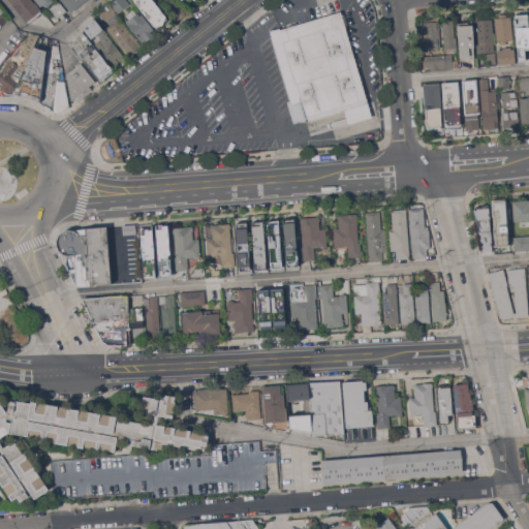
[(33,0),(35,2),(42,10),(41,10),(42,12),(29,23),(28,21),(27,22),(10,0),(33,0)]
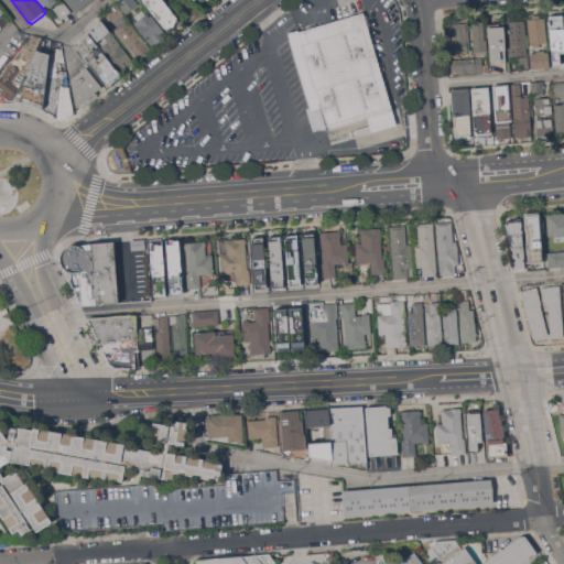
[(55,0),(35,0),(43,10),(55,0)]
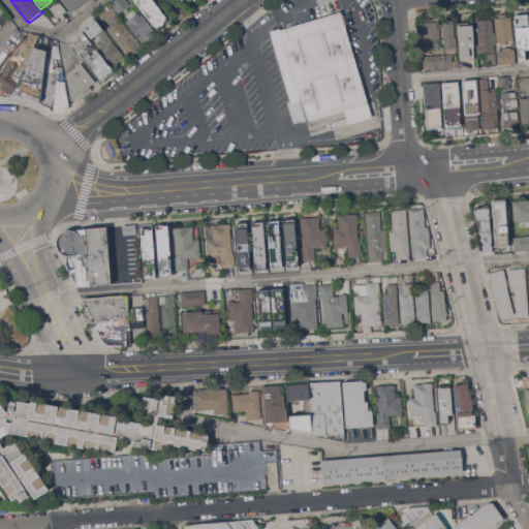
[(61,0),(86,0),(71,12),(61,0)]
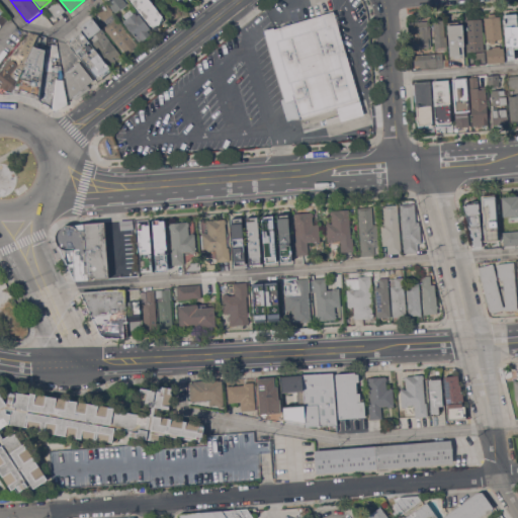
[(122,0),(126,5),(117,11),(115,10),(113,11),(107,3),(111,0),(122,0)]
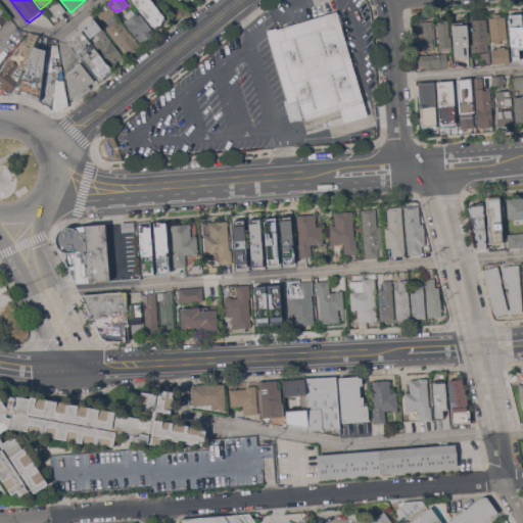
[(151,0),(165,18),(162,21),(161,24),(158,25),(155,28),(153,25),(152,26),(132,0),(151,0)]
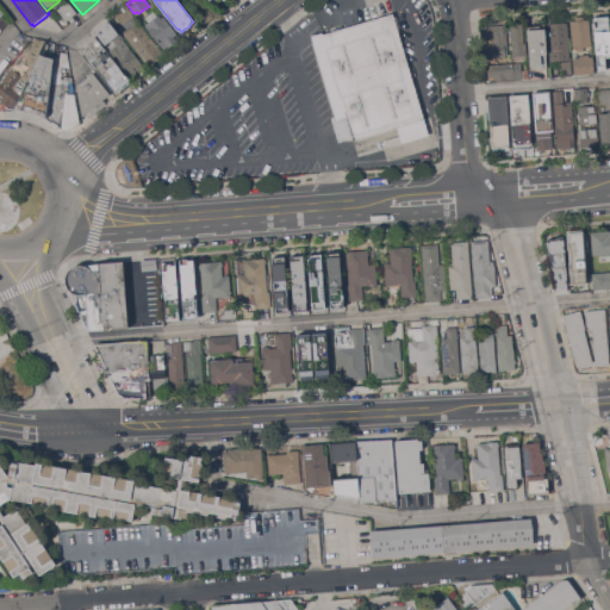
[(78,12),(67,20),(57,10),(68,1),(78,12)]
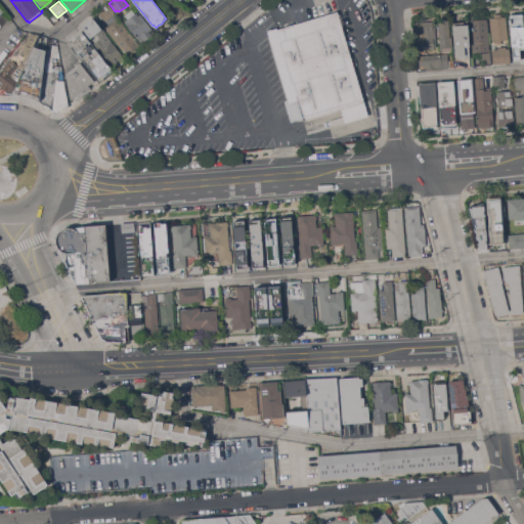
[(115,12),(116,13),(105,20),(104,19),(103,19),(97,10),(107,3),(108,3),(115,11),(115,12)]
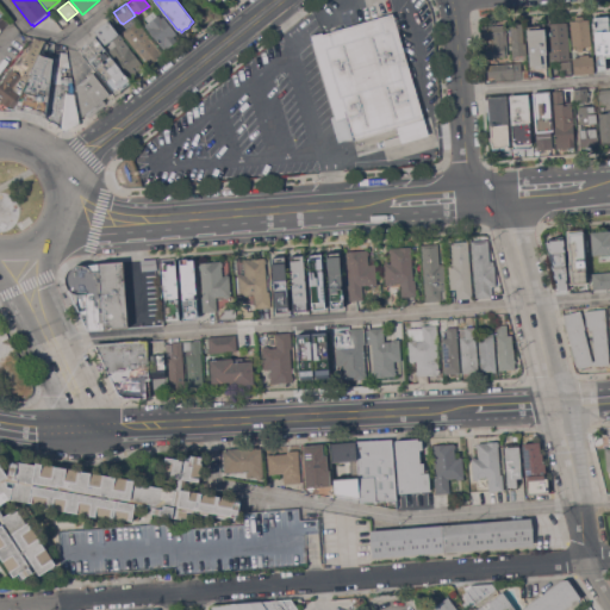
[(159,14),(162,18),(165,16),(178,33),(174,36),(178,41),(168,48),(166,43),(161,47),(145,25),(149,23),(145,18),(154,11),(157,16),(159,14)]
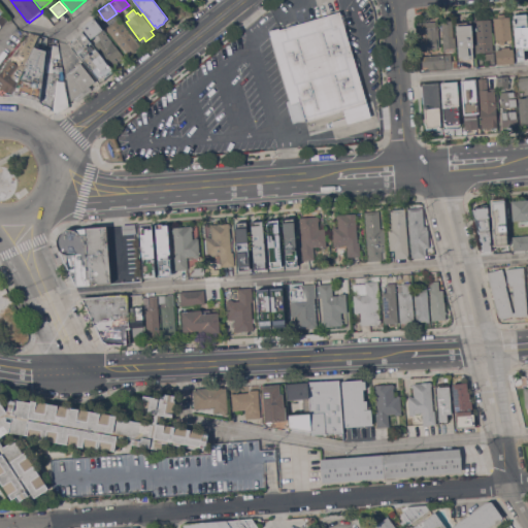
[(371,117),(349,124),(344,110),(306,122),(300,102),(292,104),(269,30),(279,28),(279,30),(340,11),(371,117)]
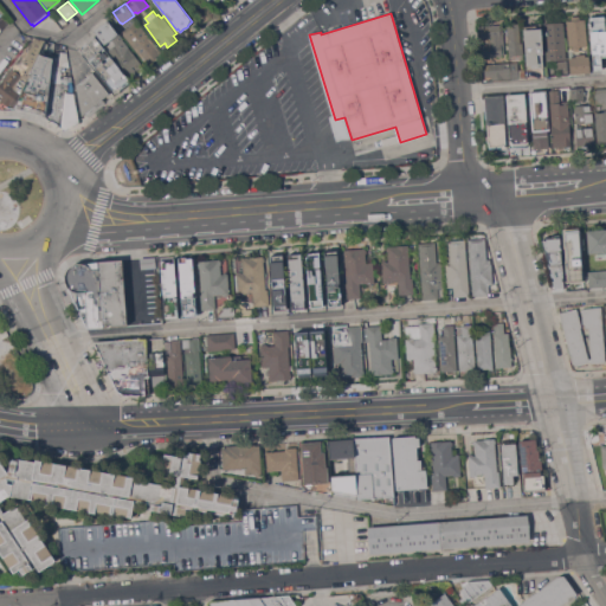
[(572,20),(571,17),(580,15),(580,19),(585,19),(588,46),(580,46),(580,49),(573,50),(573,46),(569,46),(566,20),(572,20)]
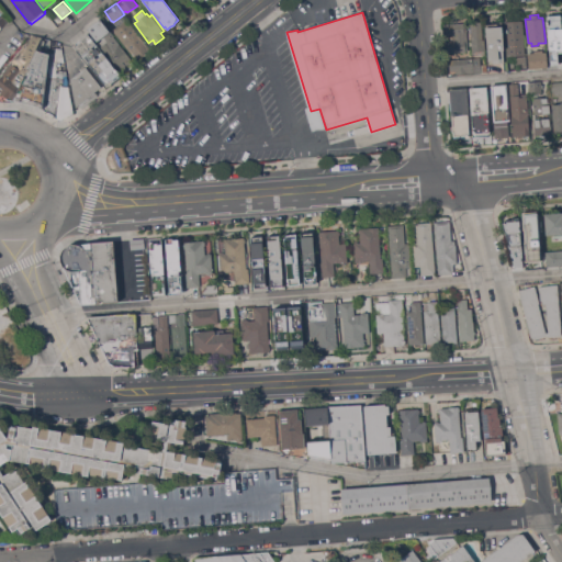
[(561,26),(561,53),(558,53),(559,66),(551,66),(548,30),(548,29),(547,15),(561,14),(561,26)]
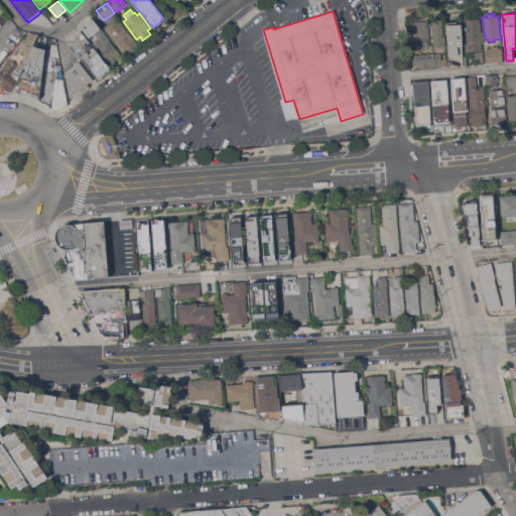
[(101,28),(102,28),(105,32),(105,33),(122,55),(115,61),(118,63),(112,68),(97,48),(98,48),(93,42),(99,37),(95,33),(90,38),(80,26),(92,17),(101,28)]
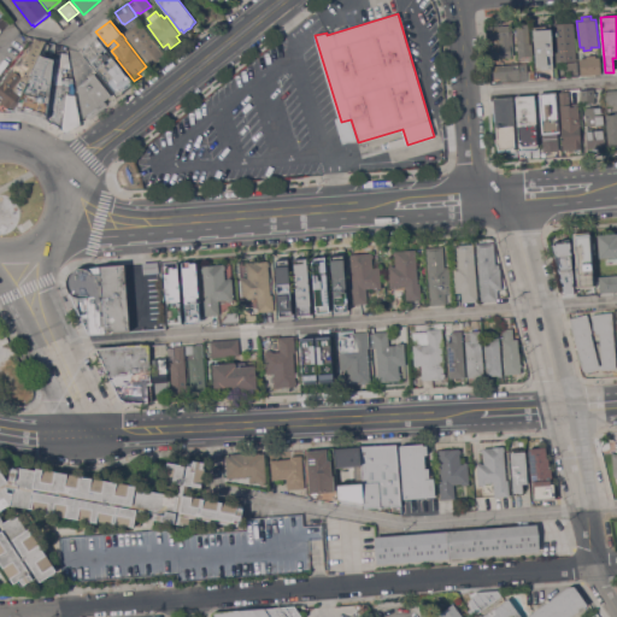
[(164,52),(160,54),(163,57),(156,63),(154,62),(150,65),(125,34),(127,34),(125,31),(139,22),(140,23),(141,23),(164,52)]
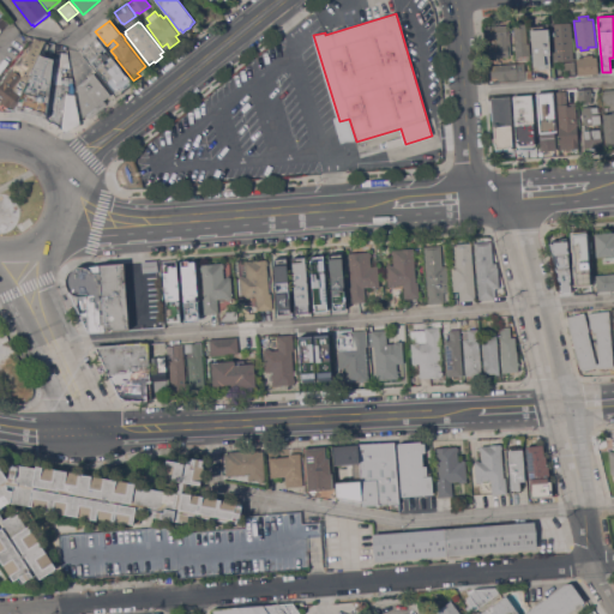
[(527,23),(527,36),(529,36),(529,40),(528,40),(528,43),(530,43),(531,60),(516,61),(513,24),(527,23)]
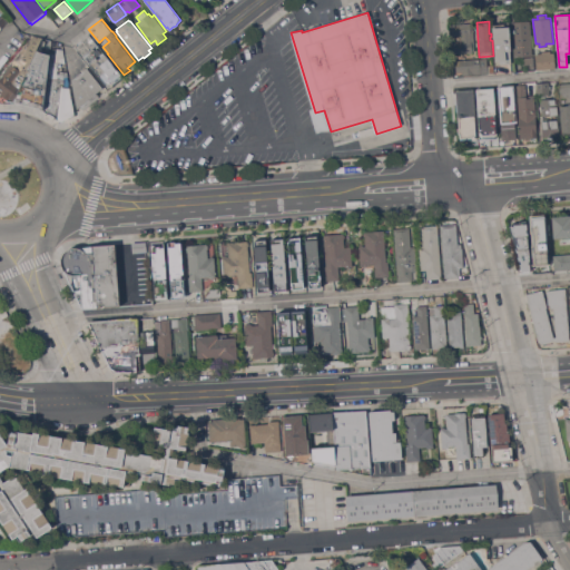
[(533,56),(514,57),(512,22),(530,21),(533,56)]
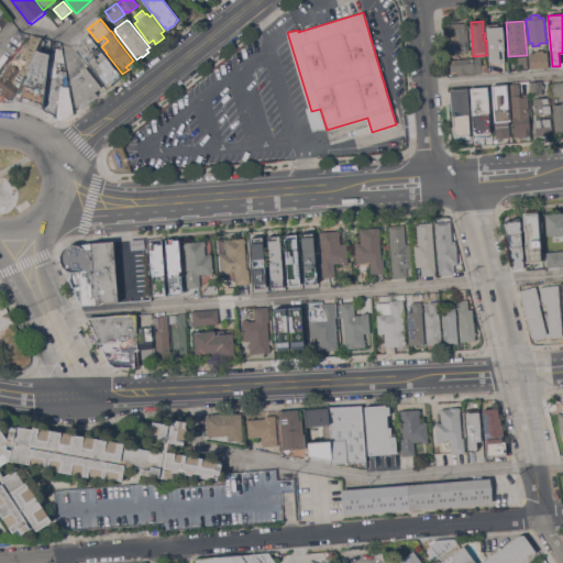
[(446,53),(446,42),(454,41),(454,35),(445,36),(445,24),(465,22),(465,25),(467,25),(470,51),(467,51),(467,52),(446,53)]
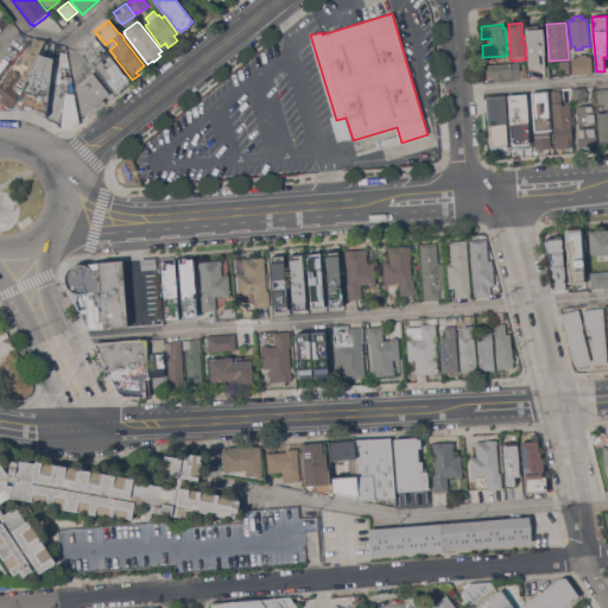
[(542,29),(542,30),(544,30),(545,54),(544,54),(545,68),(533,68),(533,65),(529,65),(525,30),(542,29)]
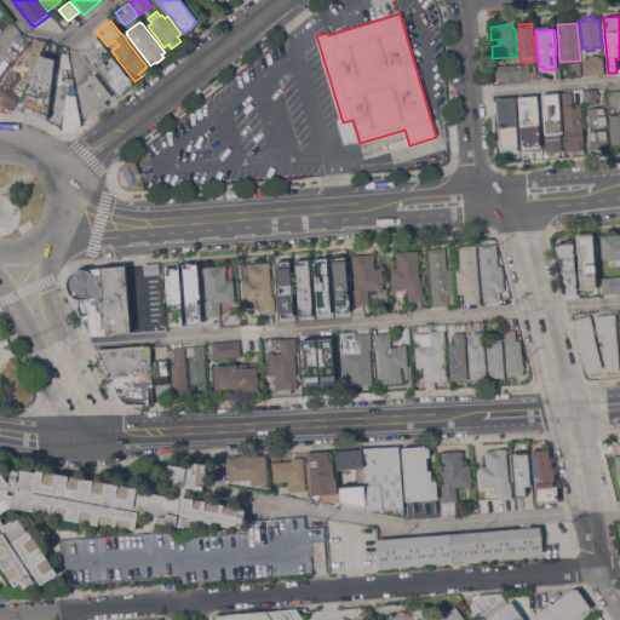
[(107,64),(114,58),(133,84),(118,96),(82,51),(90,45),(89,44),(97,36),(107,49),(99,55),(107,64)]
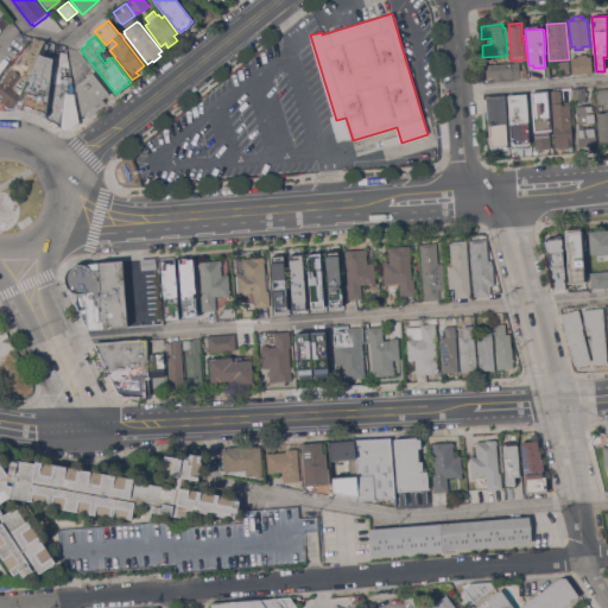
[(19,100),(16,99),(8,107),(1,101),(4,97),(0,94),(0,82),(36,38),(46,42),(19,100)]
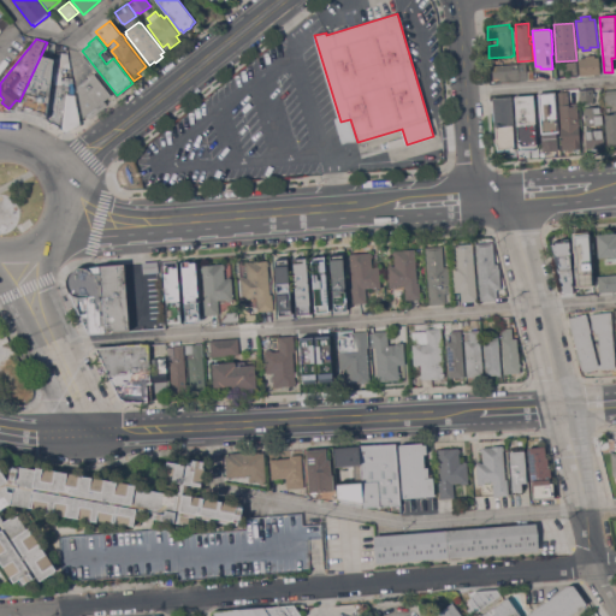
[(57,45),(54,57),(55,57),(47,118),(47,119),(41,116),(22,111),(15,110),(19,101),(47,42),(57,45)]
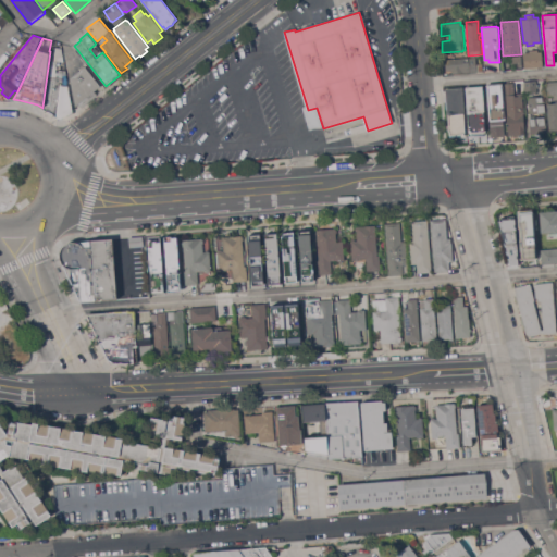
[(51,48),(56,48),(56,47),(62,48),(63,62),(58,61),(57,72),(60,72),(60,70),(64,70),(63,74),(66,75),(67,81),(73,113),(61,119),(42,108),(42,107),(50,51),(51,48)]
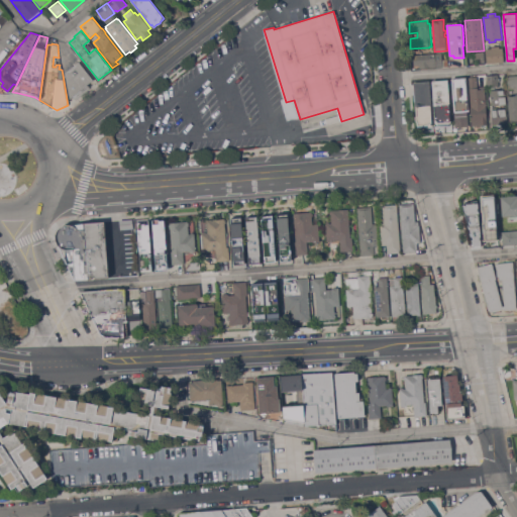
[(486,48),(491,48),(491,46),(500,45),(500,47),(503,47),(504,62),(487,63),(486,48)]
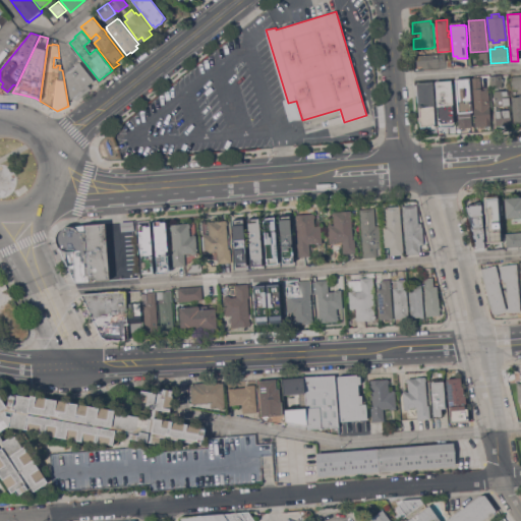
[(446,60),(452,60),(452,66),(447,67),(416,70),(416,66),(415,66),(414,56),(446,53),(446,60)]
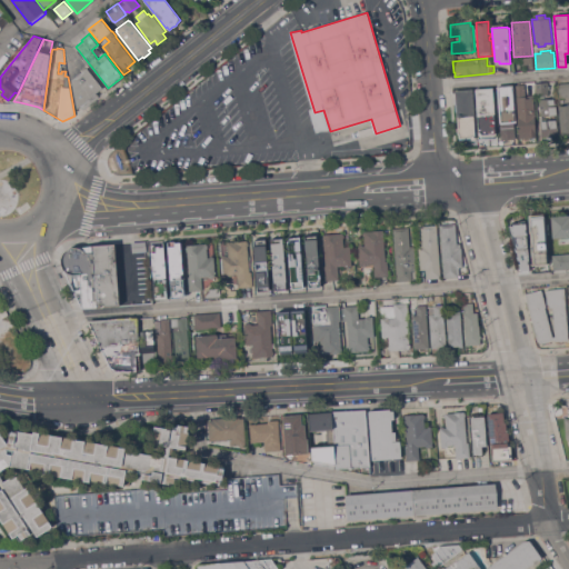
[(523,59),(532,59),(533,69),(525,69),(523,59)]
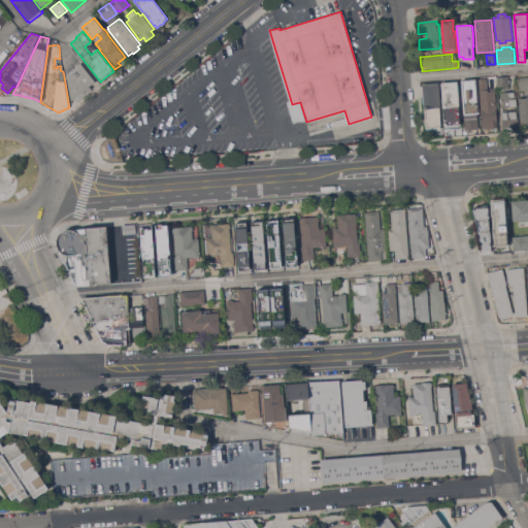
[(95,81),(89,86),(92,90),(77,101),(74,98),(72,100),(66,74),(80,63),(95,81)]
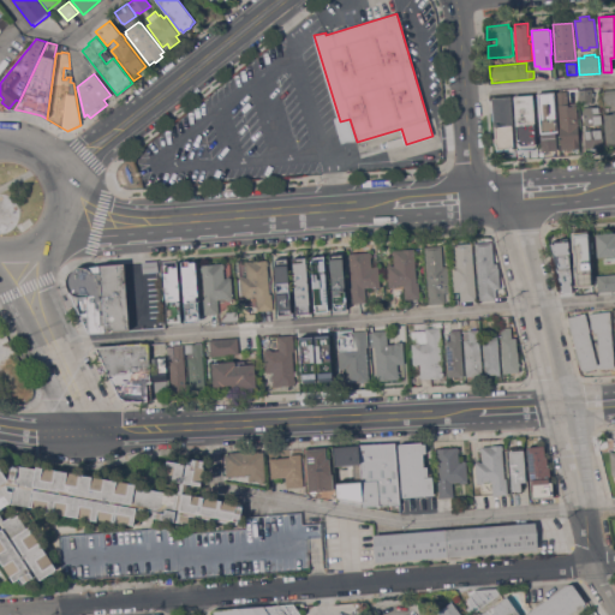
[(592,90),(595,90),(595,99),(593,99),(593,102),(580,103),(579,89),(592,88),(592,90)]
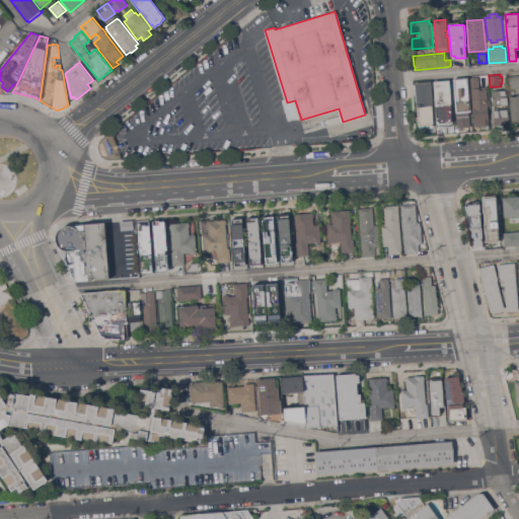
[(518,88),(510,89),(510,86),(509,86),(508,79),(509,79),(509,76),(518,75),(518,88)]
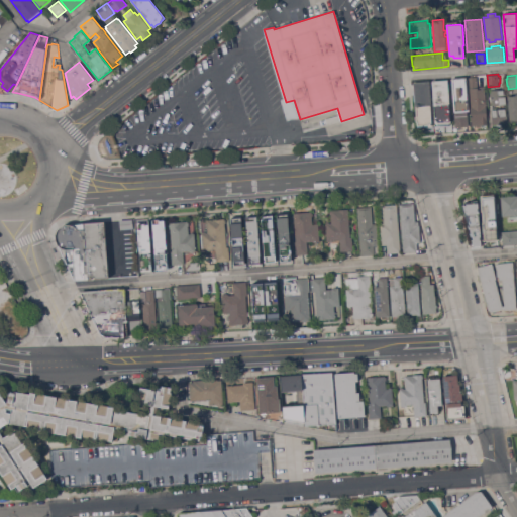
[(469,77),(477,77),(478,89),(486,89),(488,124),(473,125),(469,77)]
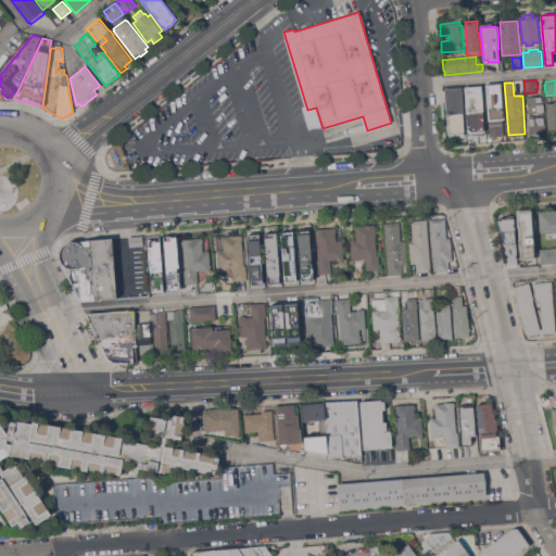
[(490,137),(485,85),(501,84),(504,119),(503,119),(504,136),(490,137)]
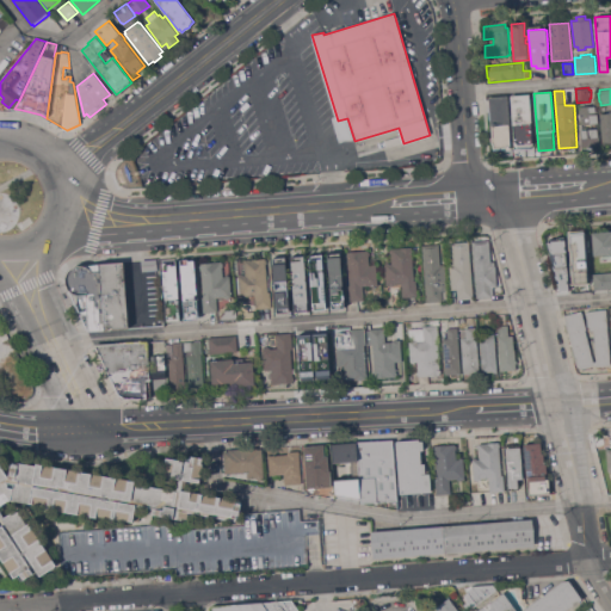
[(530,94),(534,144),(531,144),(532,147),(516,148),(516,146),(514,146),(510,96),(530,94)]
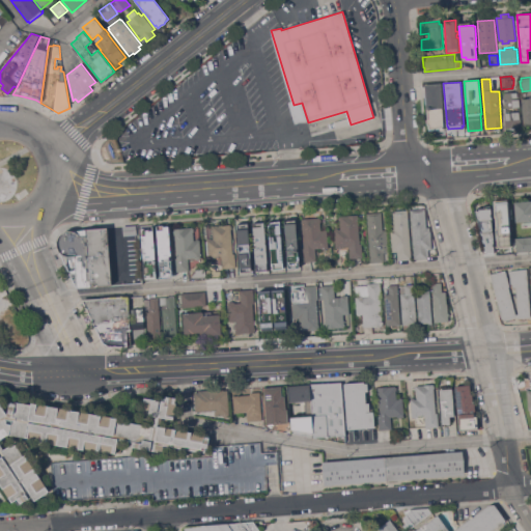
[(444,130),(440,130),(440,129),(427,130),(427,119),(424,84),(441,83),(444,130)]
